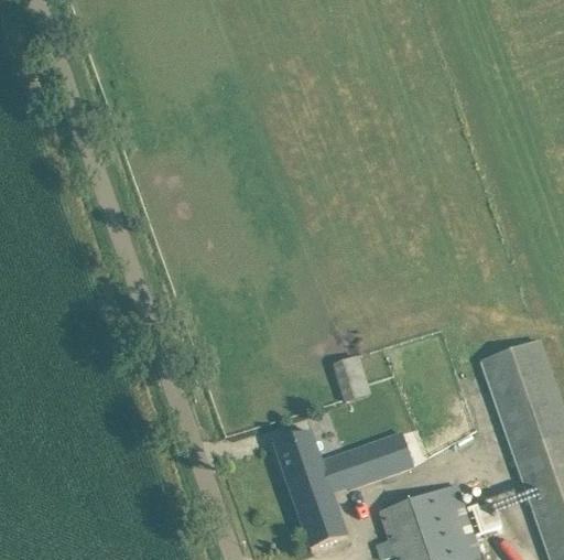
[(563,559),(563,408),(540,337),(479,359),(548,559),(563,559)]
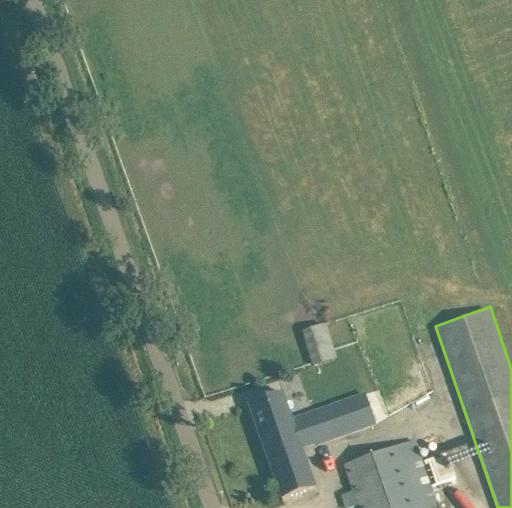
[(325,321),(301,329),(312,363),(336,355),(325,321)]
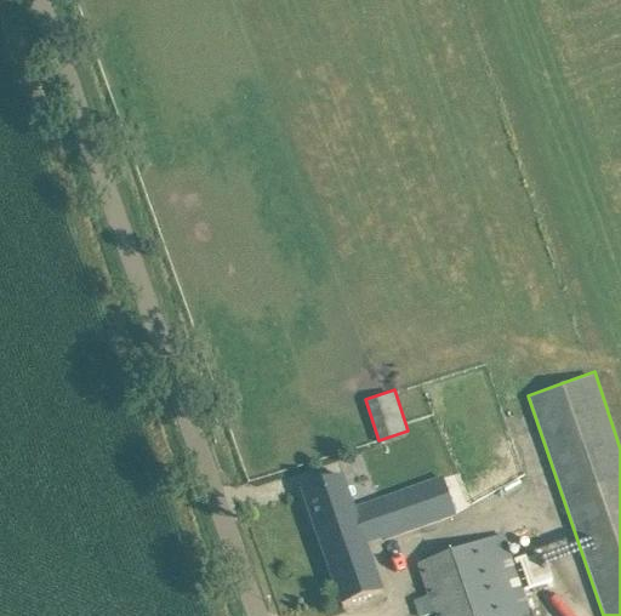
[(342,473),(301,486),(342,603),(364,594),(382,588),(363,534),(381,528),(383,536),(454,512),(440,473),(352,503),(342,473)]
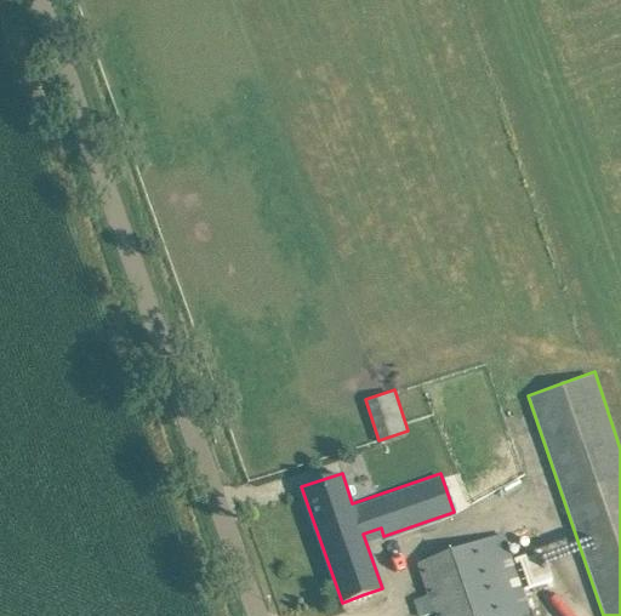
[(414,598),(420,615),(433,610),(436,615),(533,615),(503,531),(416,562),(427,592),(414,598)]
